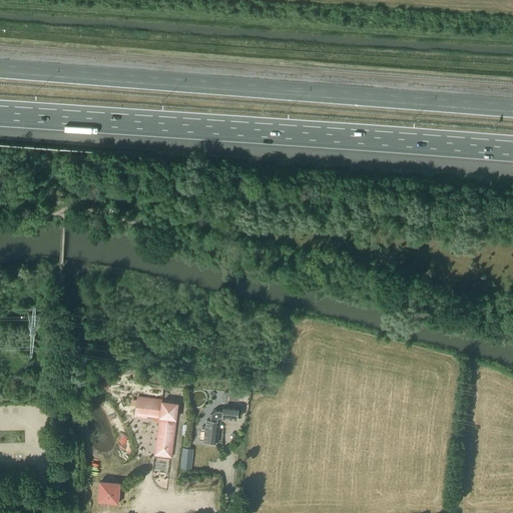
[(96,386),(107,391),(112,377),(101,373),(96,386)]
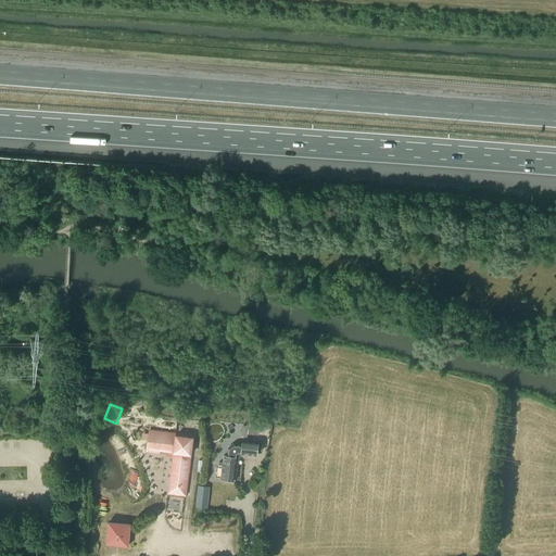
[(168,485),(186,488),(192,439),(149,433),(147,451),(173,454),(168,485)]
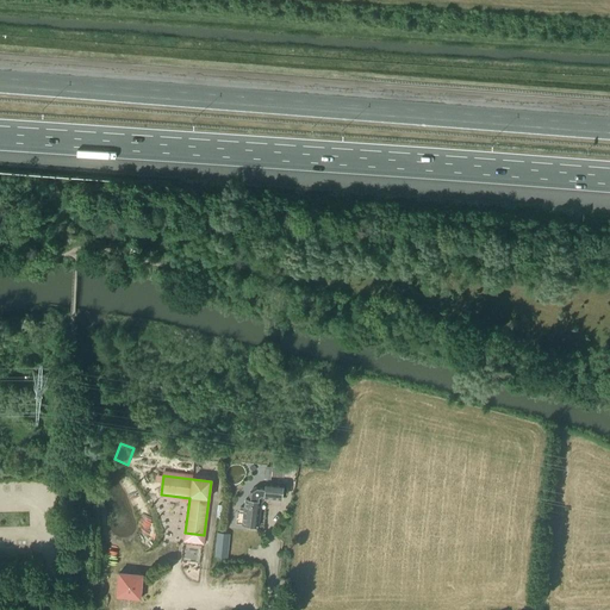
[(281,500),(284,485),(266,483),(265,490),(256,489),(251,492),(250,500),(246,500),(244,509),(240,508),(240,514),(243,515),(242,526),(246,527),(247,529),(253,529),(254,528),(257,528),(261,503),(263,500),(263,498),(281,500)]
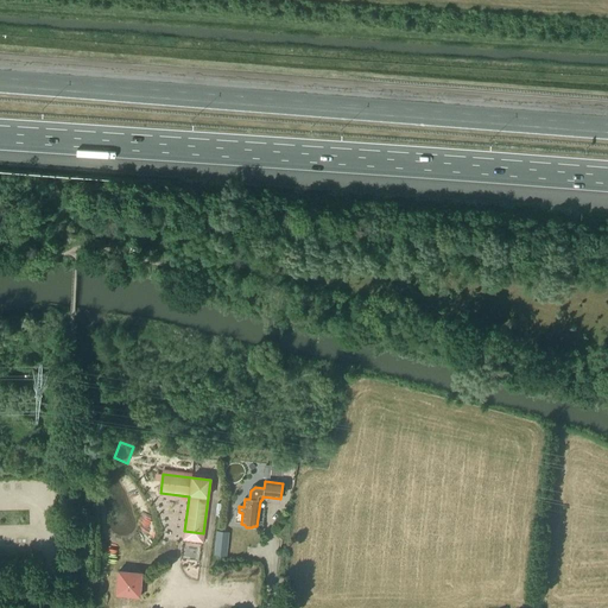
[(216,531),(214,555),(227,556),(228,532),(216,531)]
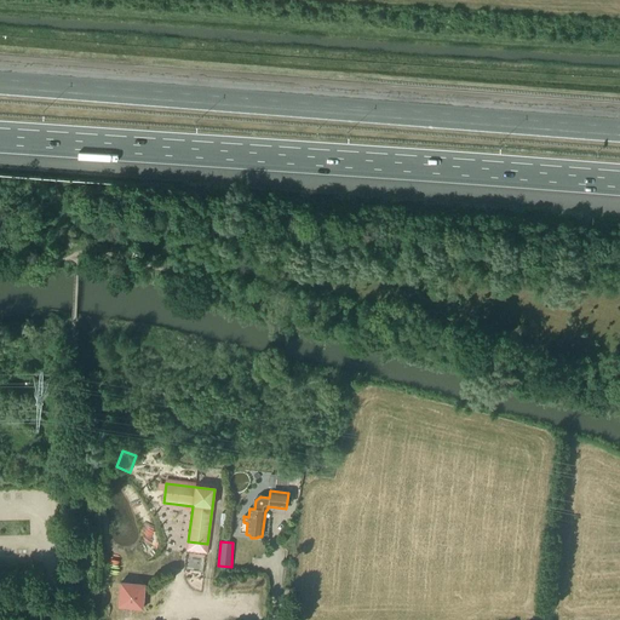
[(144,585),(121,583),(119,607),(143,609),(144,585)]
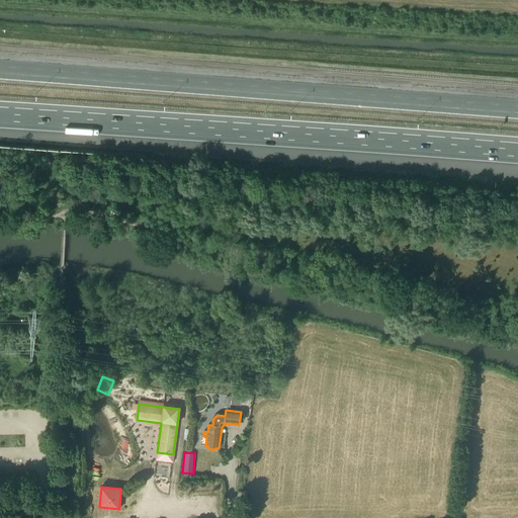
All buildings are outlined.
